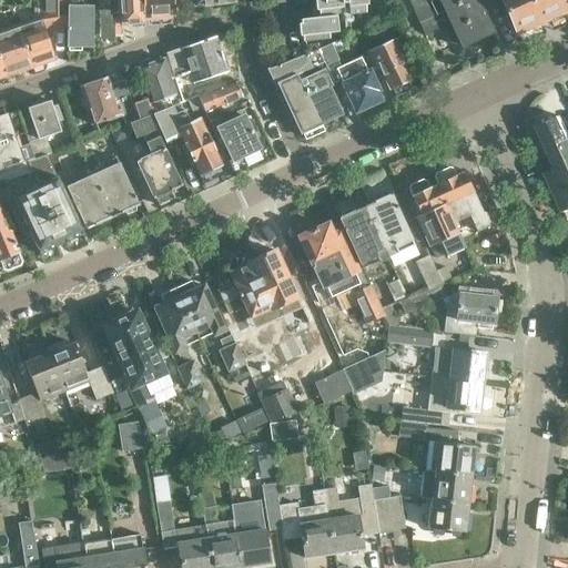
[(16,27),(30,68),(54,60),(43,29),(67,24),(66,0),(39,0),(40,18),(16,27)]
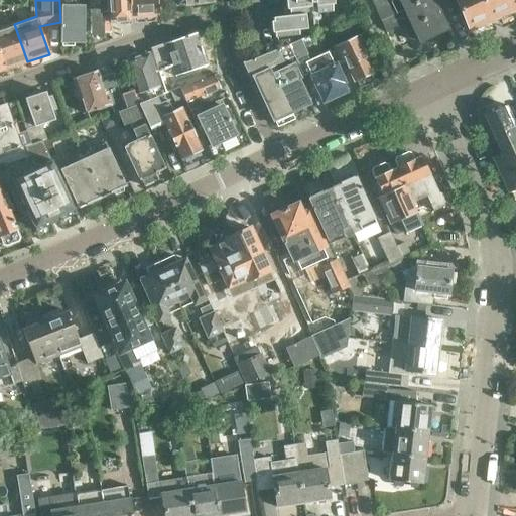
[(74,0),(60,0),(61,5),(60,22),(60,42),(73,42),(73,38),(84,38),(85,6),(74,6),(74,0)]
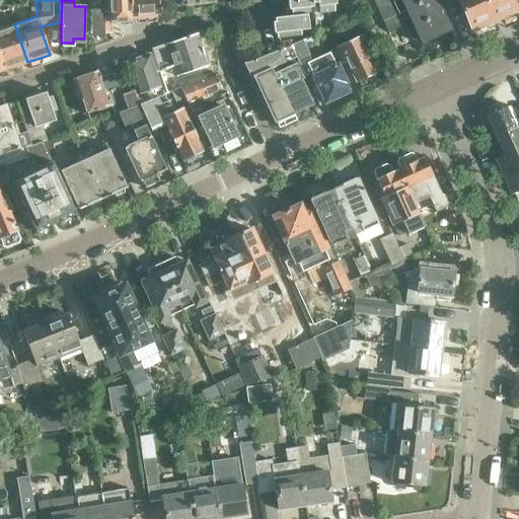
[(89,0),(90,7),(91,34),(103,33),(103,32),(108,32),(106,0),(89,0)]
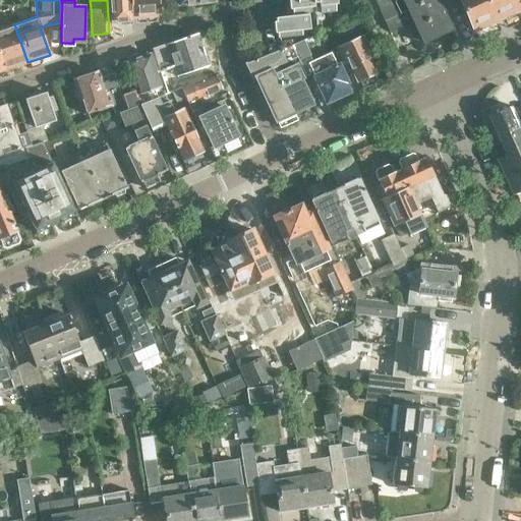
[(109,0),(110,17),(130,16),(129,0),(109,0)]
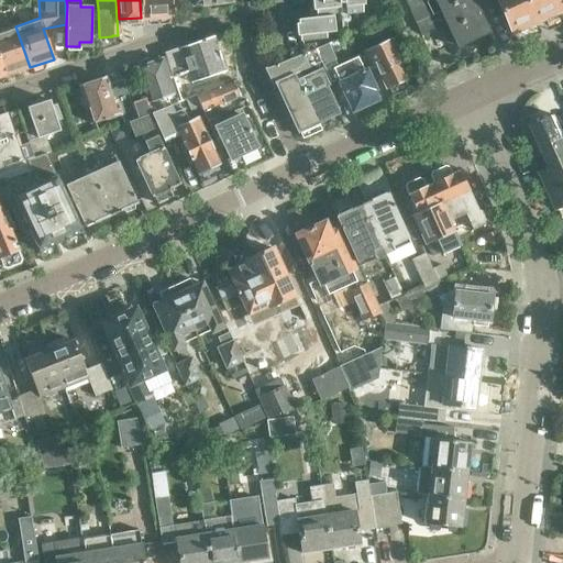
[(142,0),(144,18),(151,18),(174,17),(172,0),(142,0)]
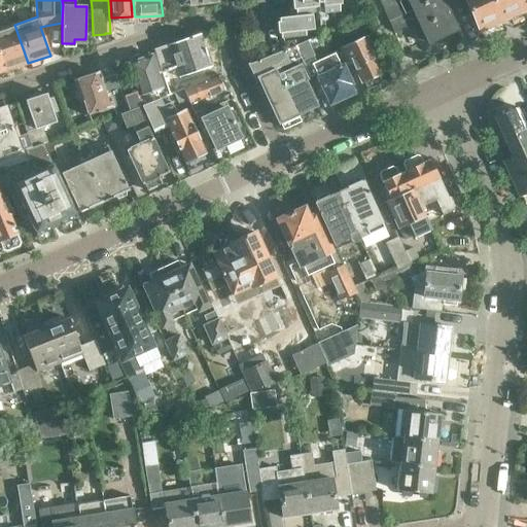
[(293,0),(295,14),(277,18),(280,39),(306,36),(305,31),(313,29),(311,15),(339,12),(337,0),(293,0)]
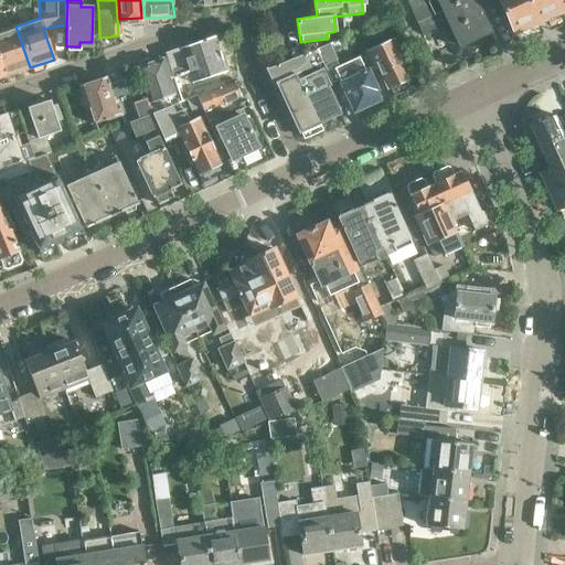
[(457,48),(489,33),(473,0),(432,0),(411,10),(416,22),(440,11),(457,48)]
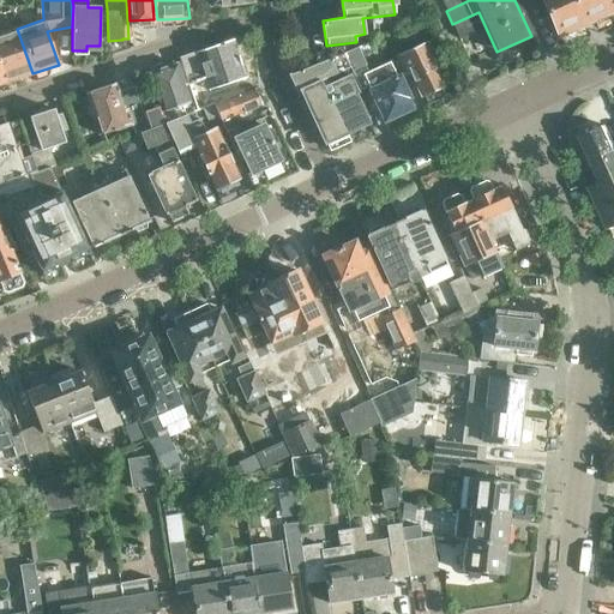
[(540,0),(557,35),(582,24),(571,0),(540,0)]
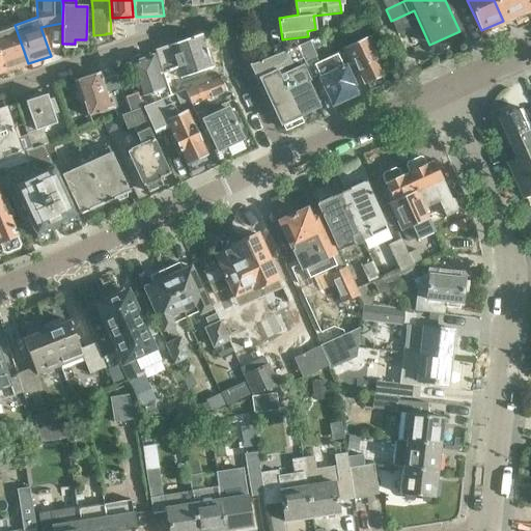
[(526,10),(521,0),(494,0),(503,21),(526,10)]
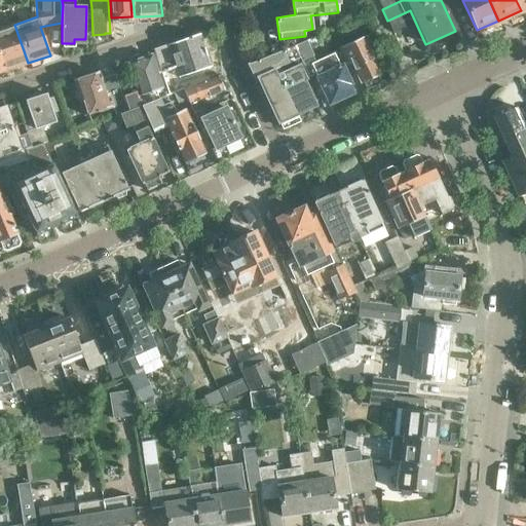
[(525,0),(516,0),(521,10),(525,7),(525,0)]
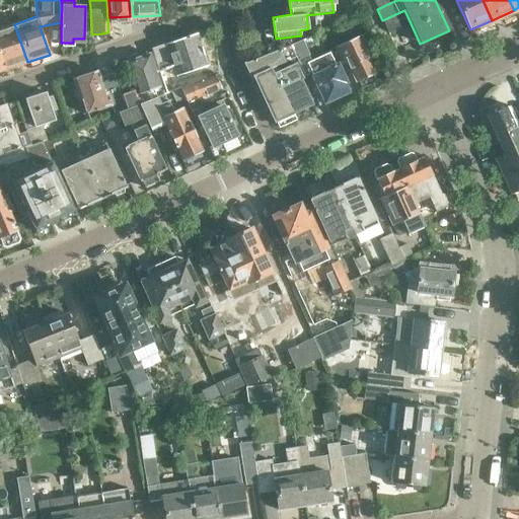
[(27,62),(14,24),(0,29),(0,28),(0,57),(4,70),(27,62)]
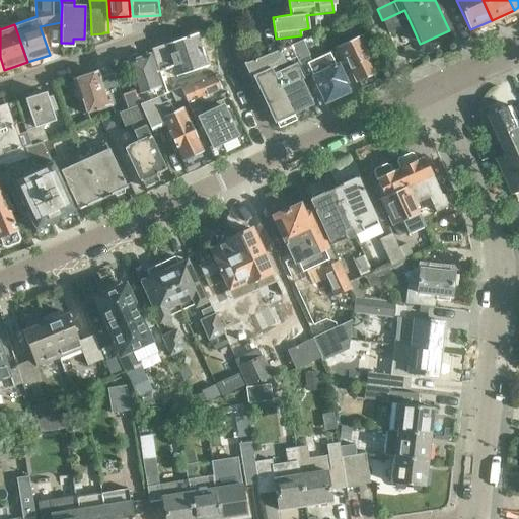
[(197,34),(152,49),(160,72),(174,68),(177,76),(207,66),(197,34)]
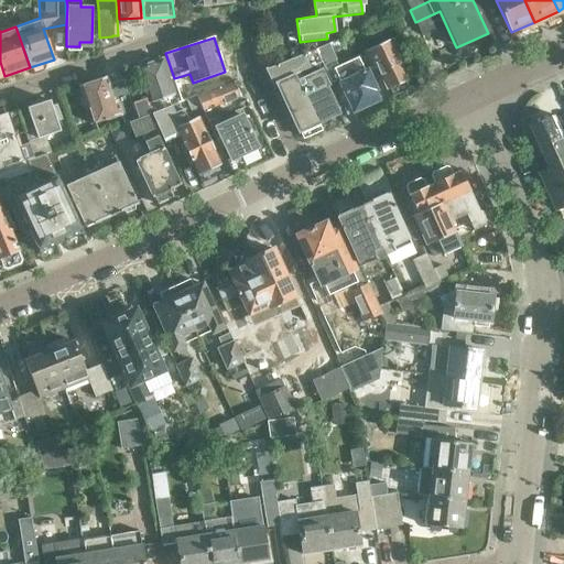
[(365,52),(371,68),(376,66),(386,89),(389,87),(393,95),(407,88),(403,82),(407,80),(397,57),(400,55),(392,39),(365,52)]
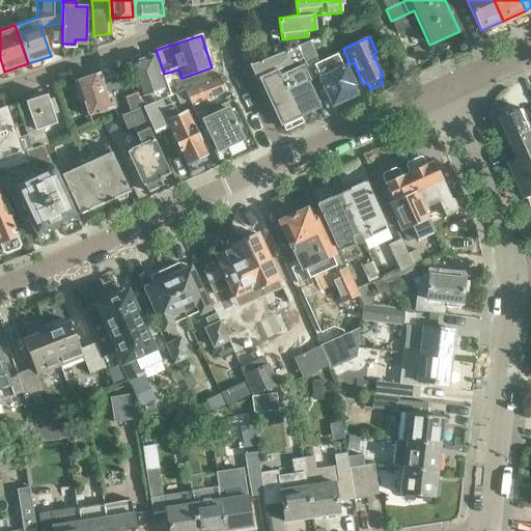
[(342,67),(337,54),(337,53),(318,62),(315,56),(317,56),(309,40),(298,47),(312,78),(318,75),(320,79),(332,104),(354,93),(342,67)]
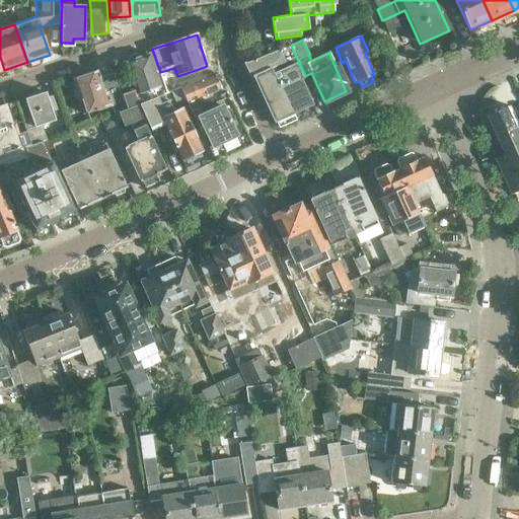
[(295,57),(293,52),(290,46),(245,64),(250,77),(254,75),(275,119),(276,119),(279,126),(293,119),(290,113),(295,109),(307,103),(296,78),(300,76),(295,64),(277,72),(274,67),(283,62),(295,57)]
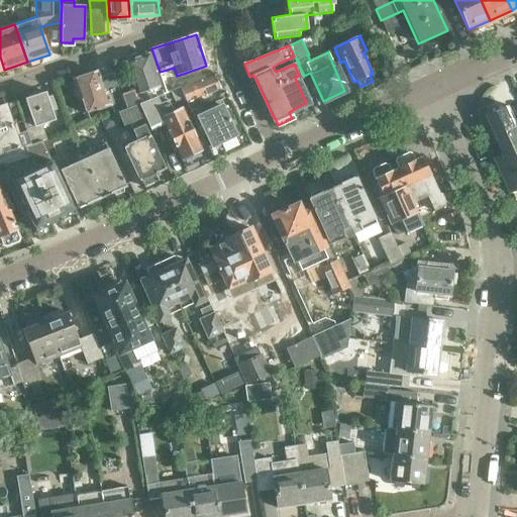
[(134,90),(119,96),(124,109),(138,104),(146,101),(143,93),(160,87),(148,55),(139,58),(135,55),(128,58),(127,62),(125,63),(134,90)]
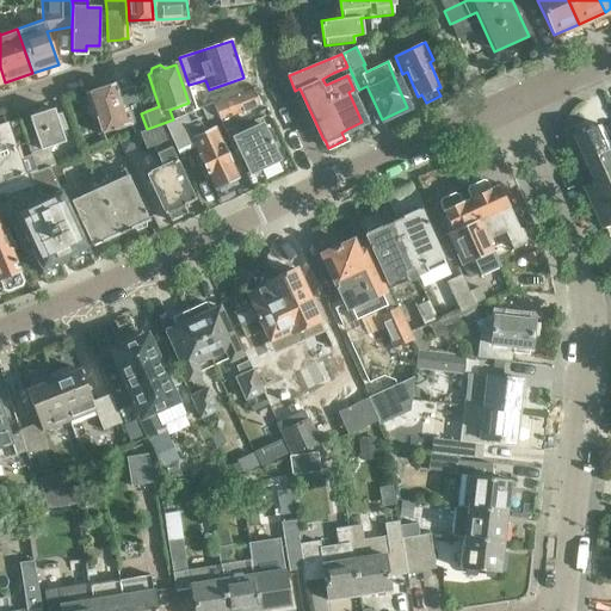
[(147,129),(141,113),(129,117),(127,111),(123,112),(113,86),(86,94),(94,119),(92,123),(94,130),(98,131),(99,134),(117,127),(118,130),(131,127),(137,124),(140,131),(147,129)]
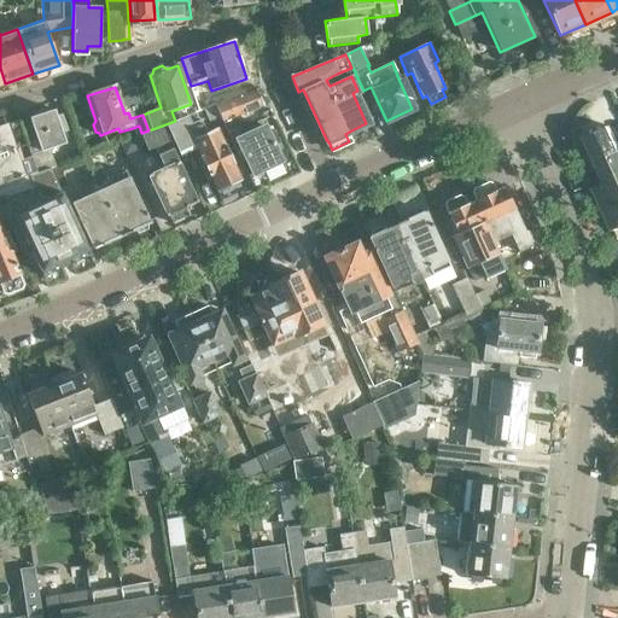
[(256,91),(216,106),(223,122),(263,106),(256,91)]
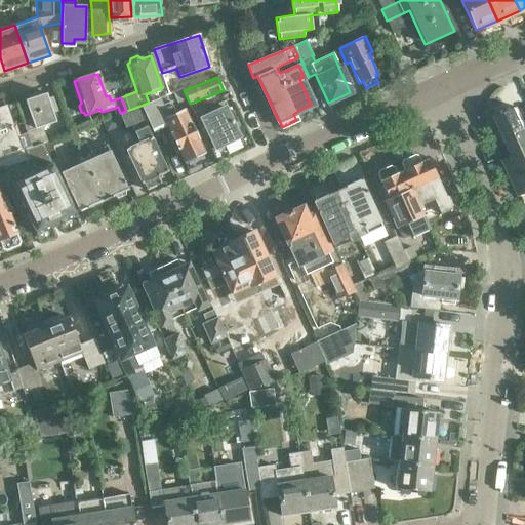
[(190,104),(184,90),(174,94),(179,103),(187,98),(190,104)]
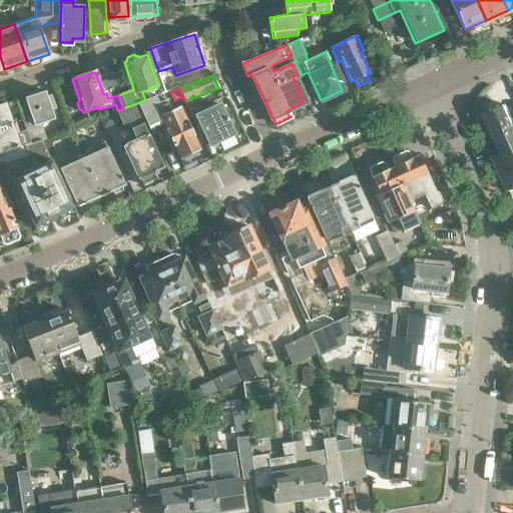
[(30,142),(41,139),(45,137),(41,124),(54,119),(51,111),(56,109),(51,96),(47,97),(44,91),(41,92),(36,91),(30,93),(28,97),(24,98),(26,104),(22,106),(26,119),(22,120),(30,142)]
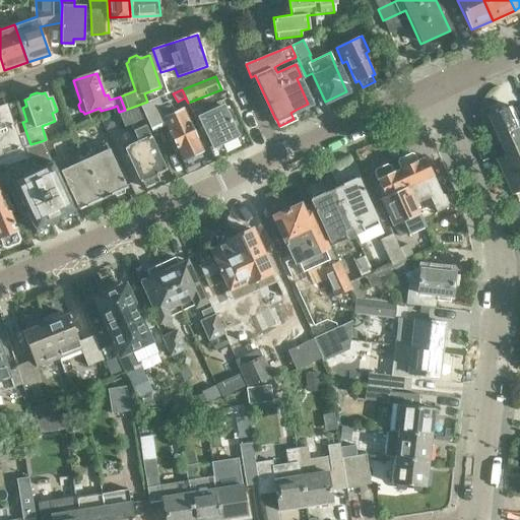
[(147,103),(147,102),(139,105),(145,118),(152,131),(166,125),(170,133),(167,134),(173,148),(176,147),(186,169),(198,163),(195,155),(203,151),(196,138),(197,137),(190,123),(189,123),(183,108),(167,116),(161,105),(157,106),(155,100),(147,103)]
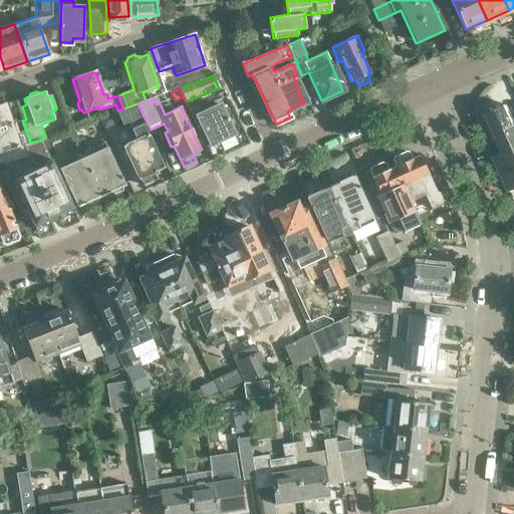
[(0,153),(30,143),(22,120),(16,102),(5,106),(5,104),(0,105),(0,153)]
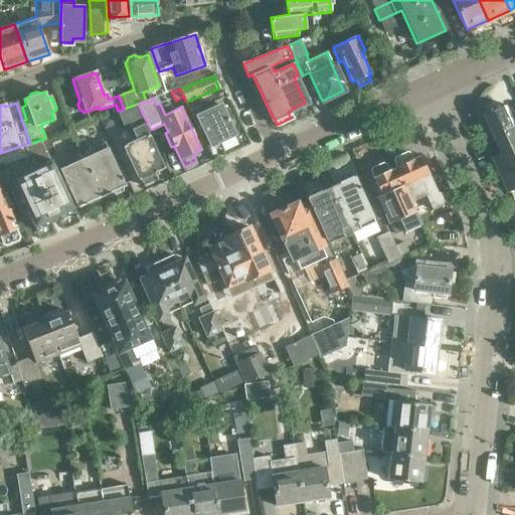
[(124,109),(118,111),(123,125),(144,117),(138,104),(124,109)]
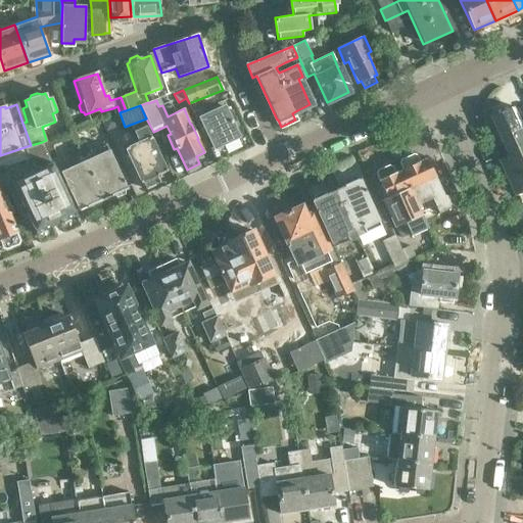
[(226,150),(239,144),(236,138),(238,137),(224,107),(200,119),(215,148),(223,145),(226,150)]
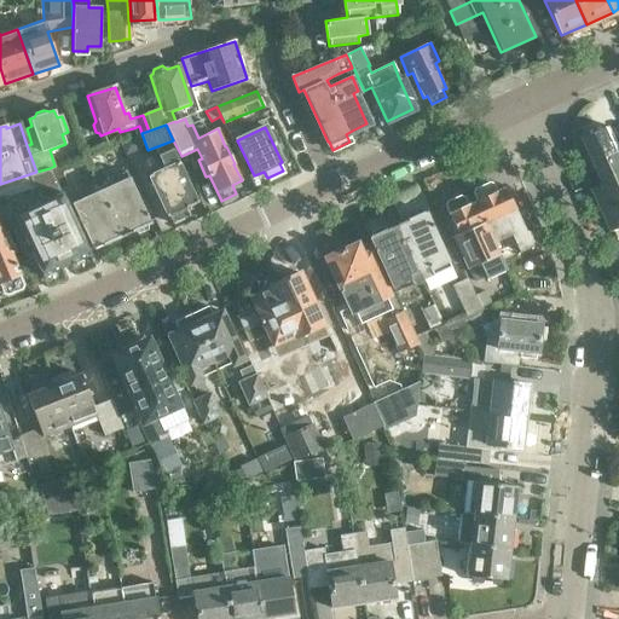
[(607,184),(595,190),(614,232),(618,230),(618,146),(611,128),(586,139),(607,184)]
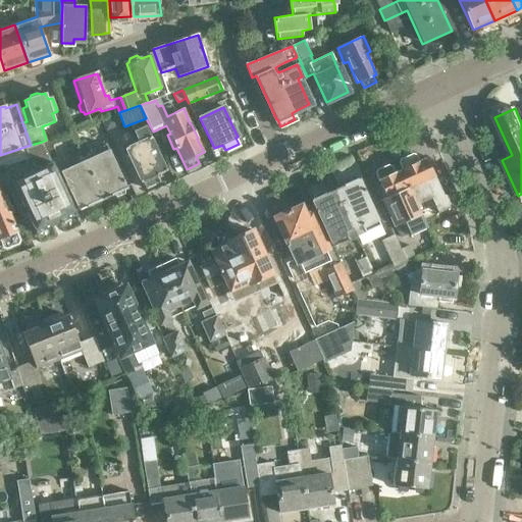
[(141,143),(126,149),(141,181),(143,180),(146,188),(159,183),(156,174),(165,170),(146,127),(136,133),(141,143)]
